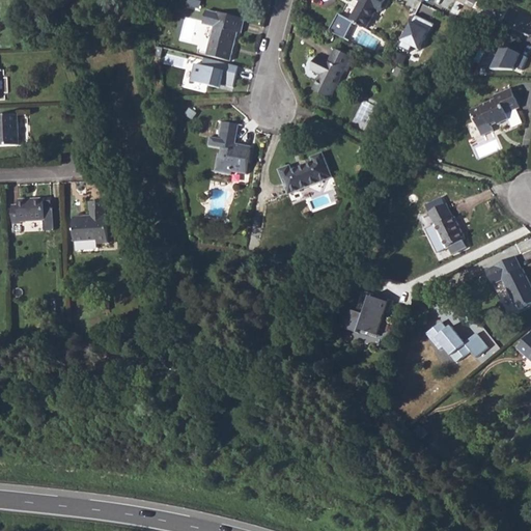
[(359,0),(361,1),(352,20),(356,23),(366,29),(376,9),(381,11),(386,0),(359,0)]
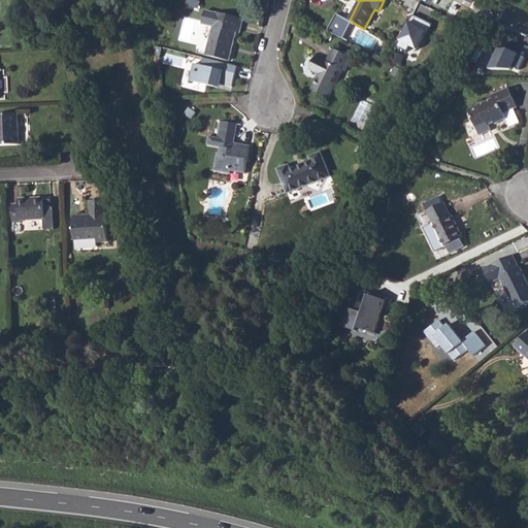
[(203,25),(215,27),(207,56),(229,61),(236,33),(240,34),(243,19),(218,12),(218,13),(206,11),(203,25)]
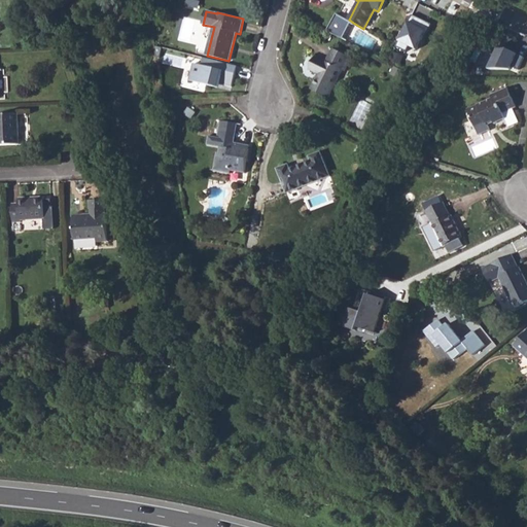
[(353,23),(349,20),(336,14),(327,31),(344,40),(353,23)]
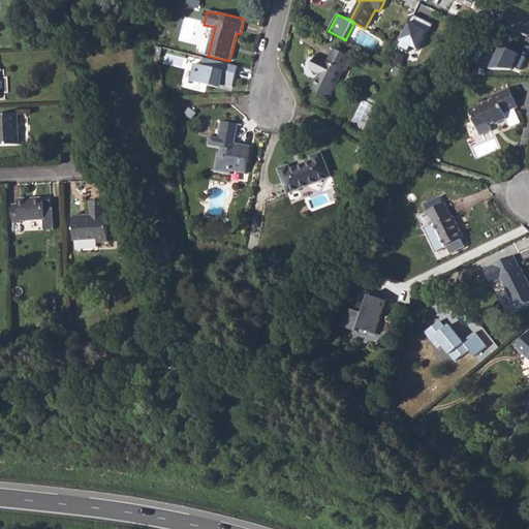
[(434,25),(414,14),(398,45),(407,51),(409,47),(421,52),(434,25)]
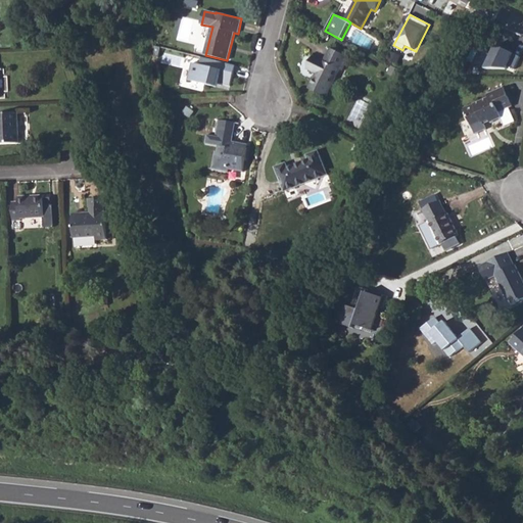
[(493,45),(482,68),(508,72),(509,64),(516,67),(520,58),(493,45)]
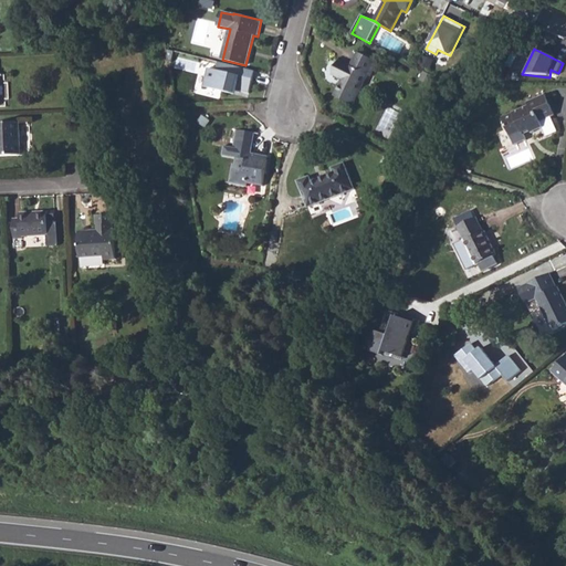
[(334,75),(343,80),(336,96),(354,104),(368,75),(371,76),(378,62),(358,52),(352,66),(341,62),(334,75)]
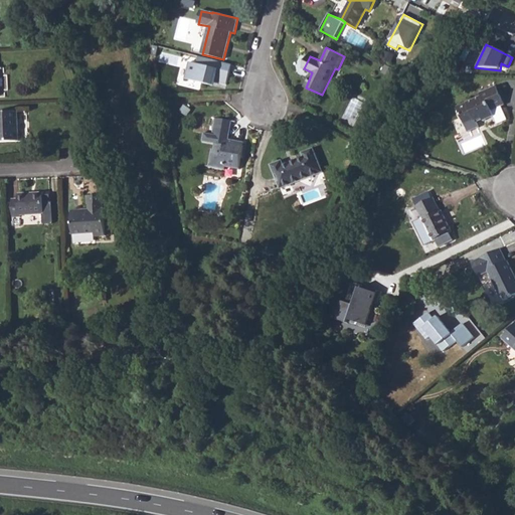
[(230,64),(199,57),(197,62),(189,60),(185,77),(215,84),(216,80),(226,82),(230,64)]
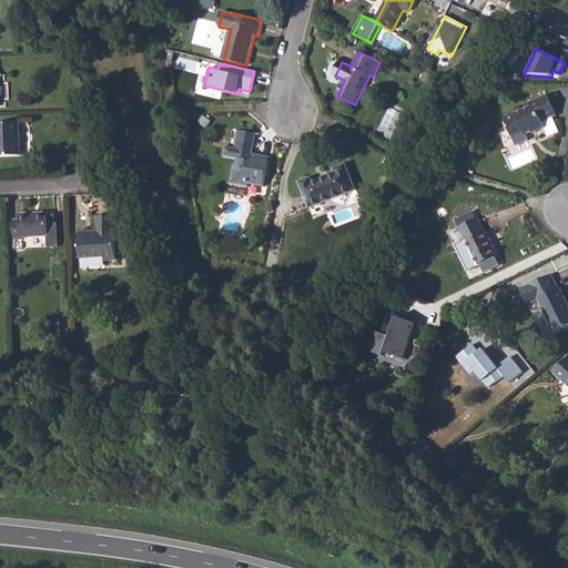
[(505,118),(517,146),(529,141),(526,133),(533,130),(534,133),(546,128),(543,120),(556,114),(548,95),(529,103),(530,107),(505,118)]
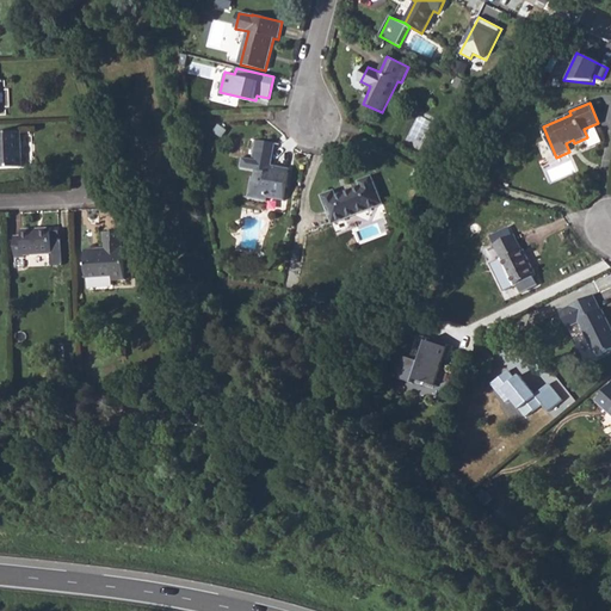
[(0,168),(22,167),(20,133),(0,133),(0,168)]
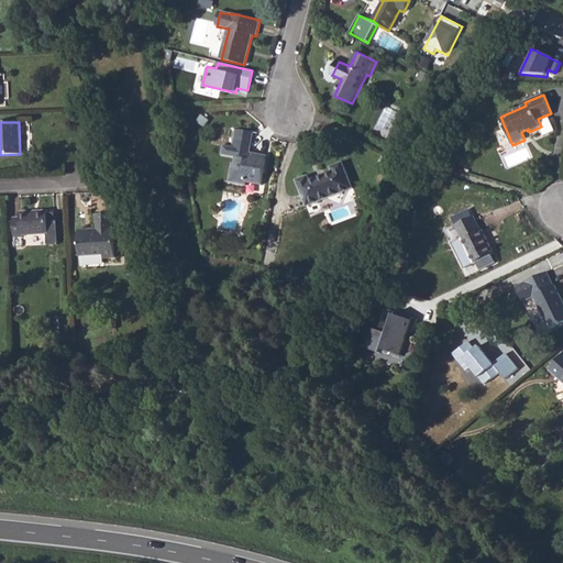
[(247,152),(251,131),(235,129),(233,147),(234,147),(233,154),(235,157),(234,163),(232,163),(229,183),(246,186),(247,181),(262,185),(266,155),(251,153),(247,152)]
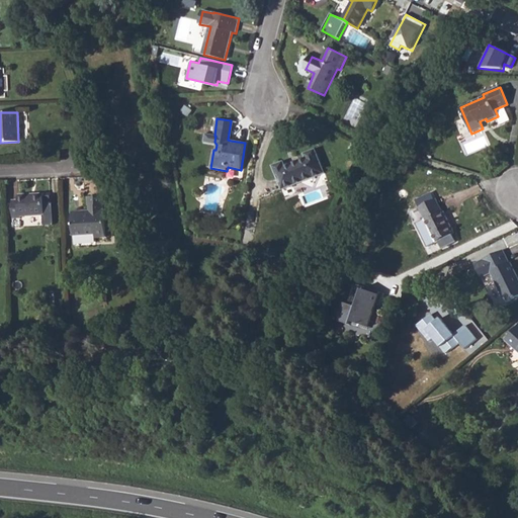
[(279,178),(283,189),(325,174),(315,151),(306,154),(307,158),(286,167),(284,163),(274,167),(279,178)]
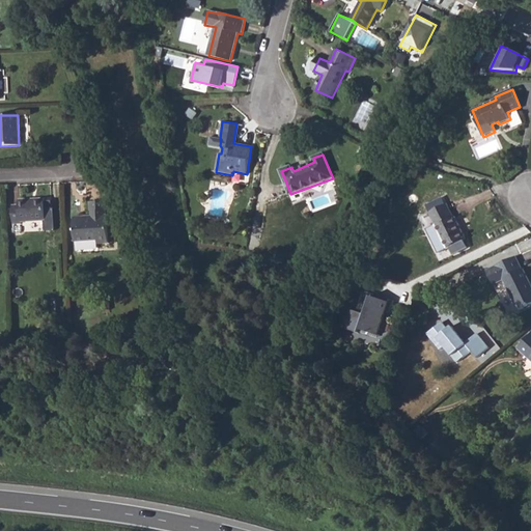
[(46,202),(45,199),(19,201),(19,206),(12,206),(14,224),(22,224),(21,222),(46,221),(46,218),(46,202)]
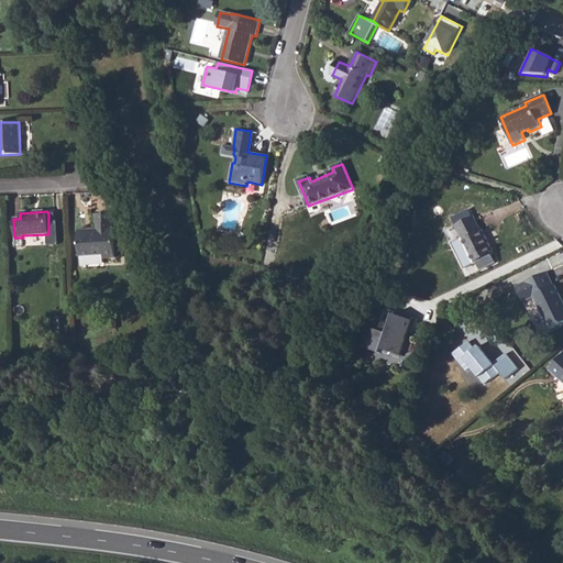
[(90,230),(78,231),(79,256),(103,255),(103,258),(116,258),(114,229),(113,229),(113,223),(114,223),(113,214),(96,216),(97,224),(98,224),(98,230),(98,232),(90,233),(90,230)]
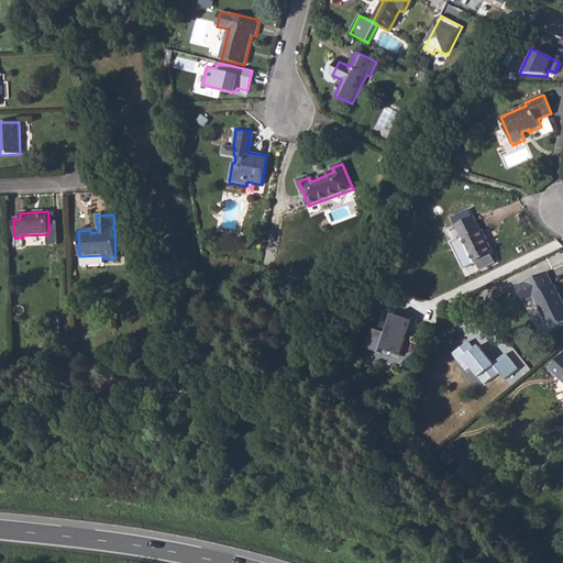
[(453,243),(465,267),(478,262),(482,268),(496,263),(492,255),(494,254),(482,229),(479,230),(474,217),(455,225),(462,239),(453,243)]
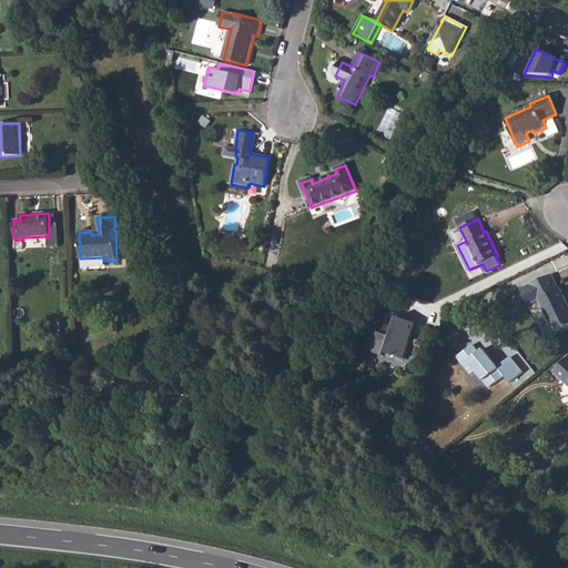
[(520,290),(527,303),(538,298),(554,332),(567,325),(567,306),(559,288),(557,288),(550,275),(520,290)]
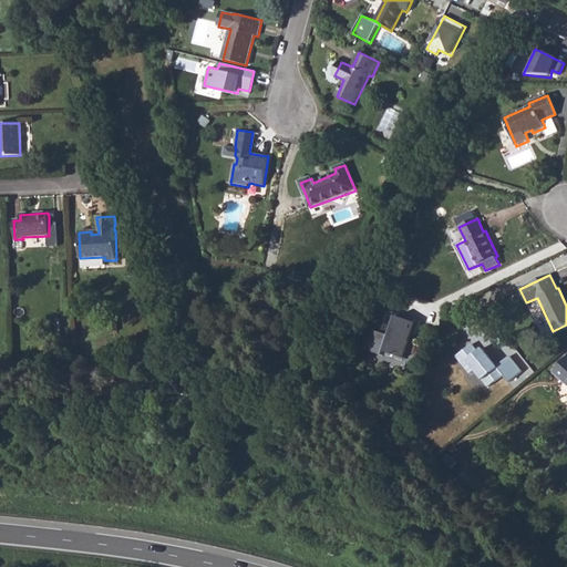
[(423,321),(390,309),(385,323),(394,327),(391,336),(378,330),(371,350),(384,356),(387,353),(404,360),(413,333),(418,334),(423,321)]
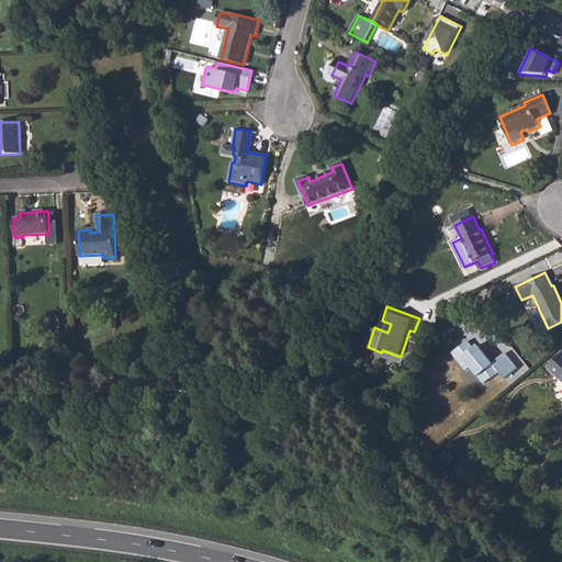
[(470,339),(450,353),(463,371),(470,367),(483,383),(502,370),(506,375),(517,368),(507,355),(494,363),(480,343),(475,346),(470,339)]
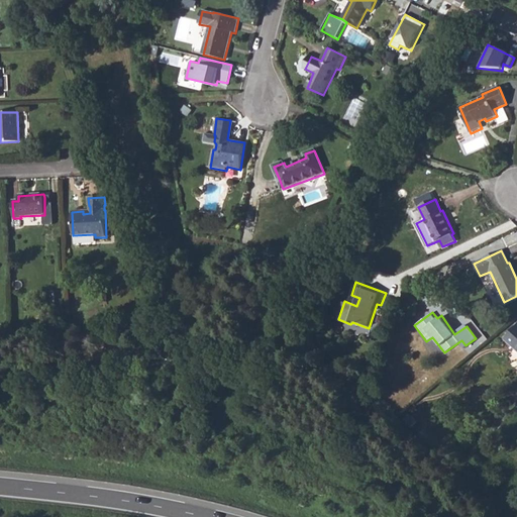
[(516,326),(505,339),(516,350),(516,326)]
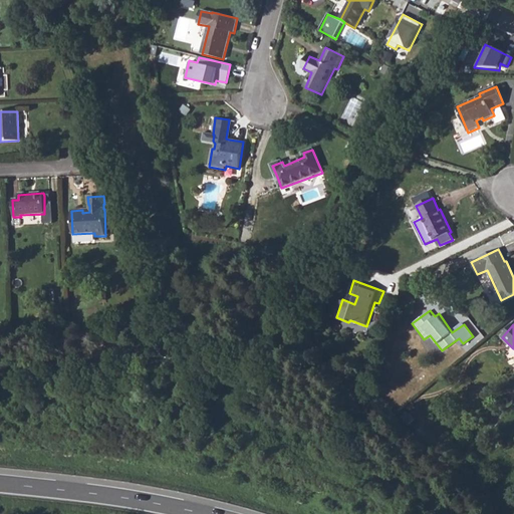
[(403,417),(410,424),(414,419),(407,413),(403,417)]
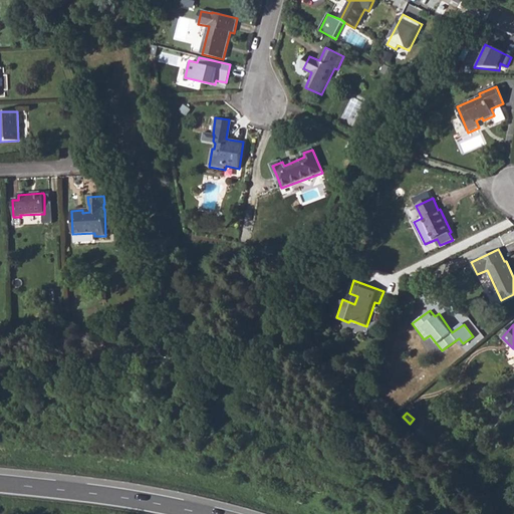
[(503,461),(513,469),(513,458),(508,455),(503,461)]
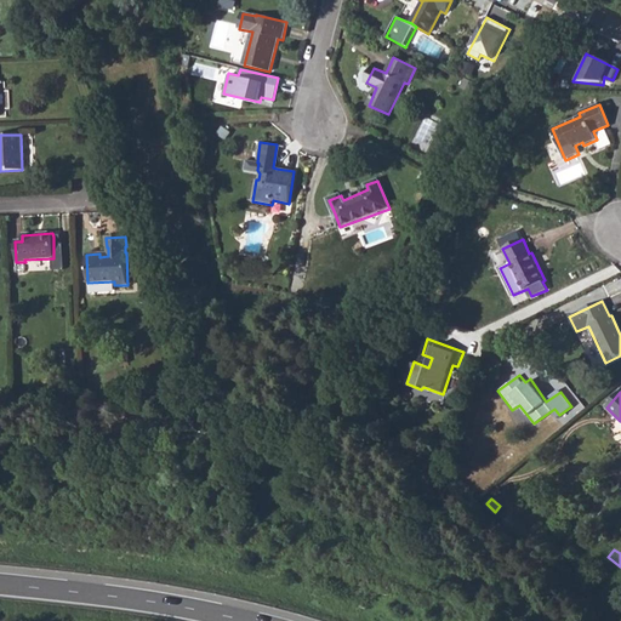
All buildings are outlined.
